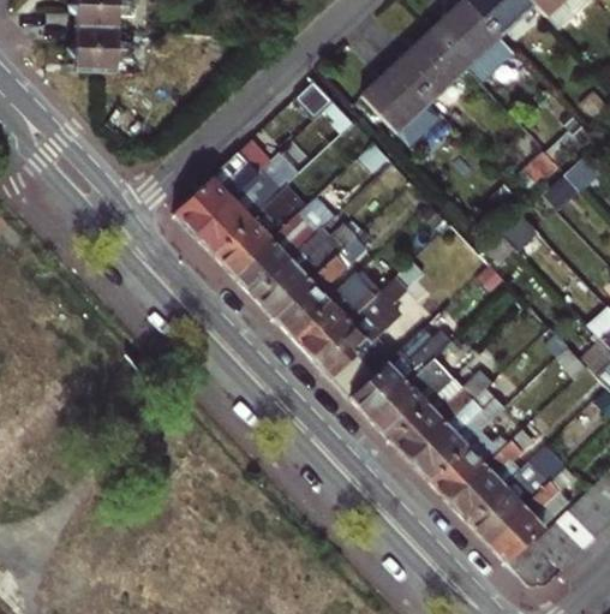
[(75,0),(70,6),(77,13),(77,30),(120,31),(120,15),(137,16),(137,0),(75,0)]
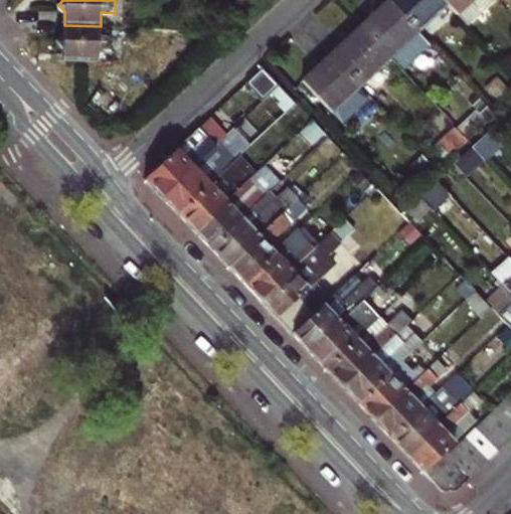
[(390,56),(418,30),(390,0),(377,0),(372,5),(377,11),(361,25),(390,56)]
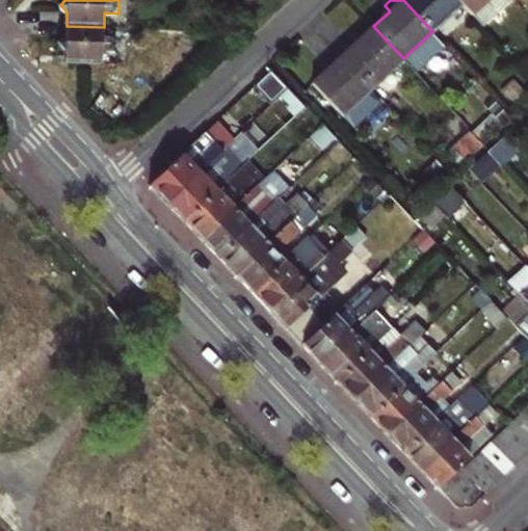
[(403,0),(432,31),(463,2),(460,0),(403,0)]
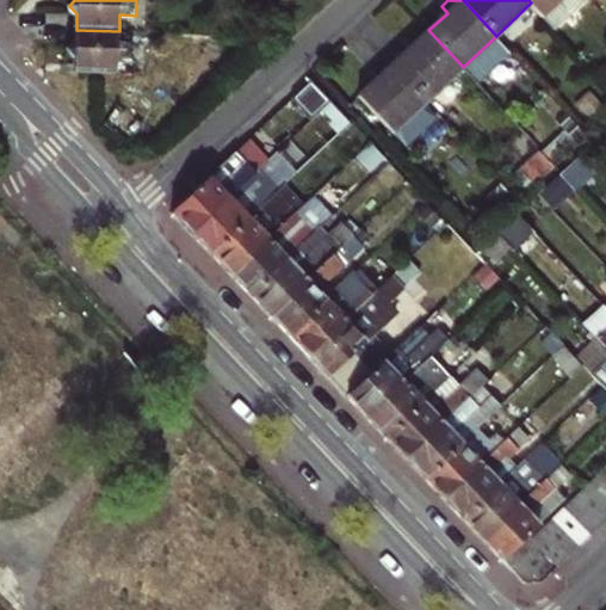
[(529,0),(531,2),(543,14),(558,0),(529,0)]
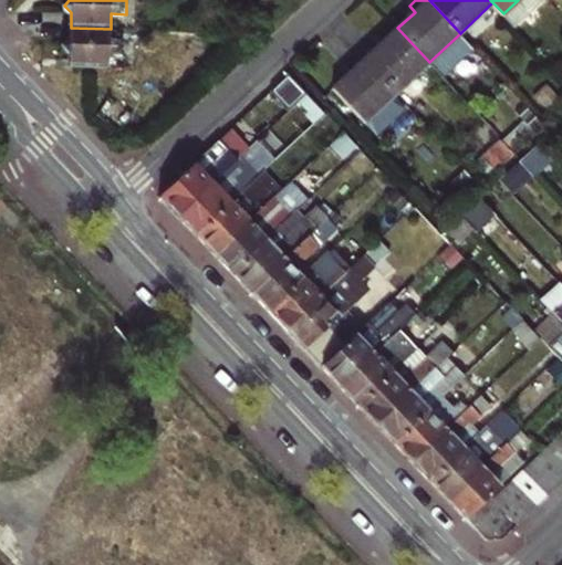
[(111,43),(111,29),(71,28),(71,40),(62,48),(70,55),(70,70),(110,71),(110,59),(125,60),(126,43),(111,43)]
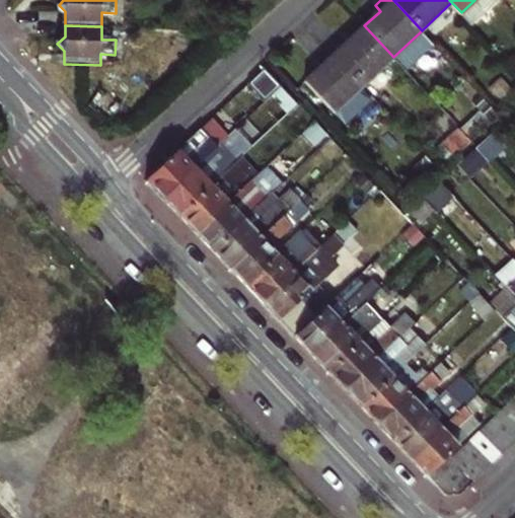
[(364,83),(393,57),(364,25),(347,42),(342,37),(330,47),(364,83)]
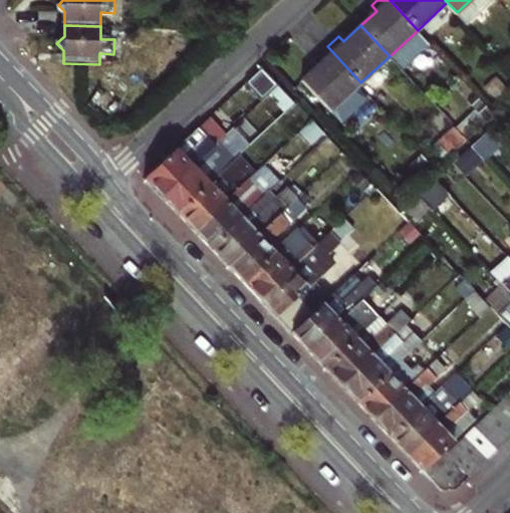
[(330,111),(360,82),(327,46),(314,58),(318,64),(301,80),(330,111)]
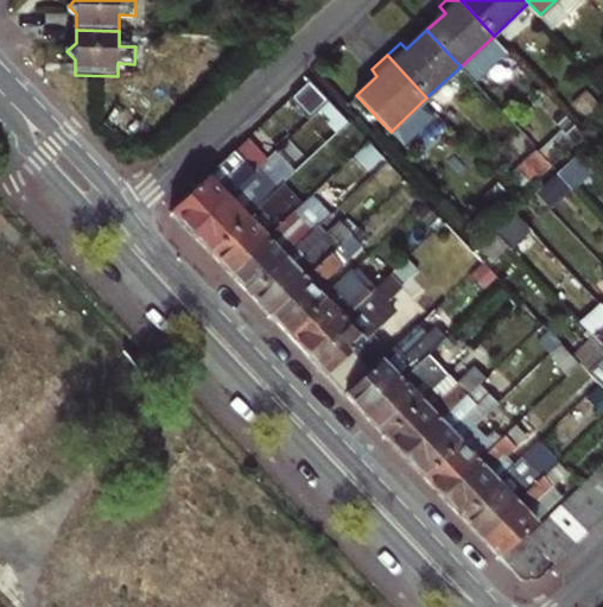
[(311,78),(292,96),(311,117),(330,99),(311,78)]
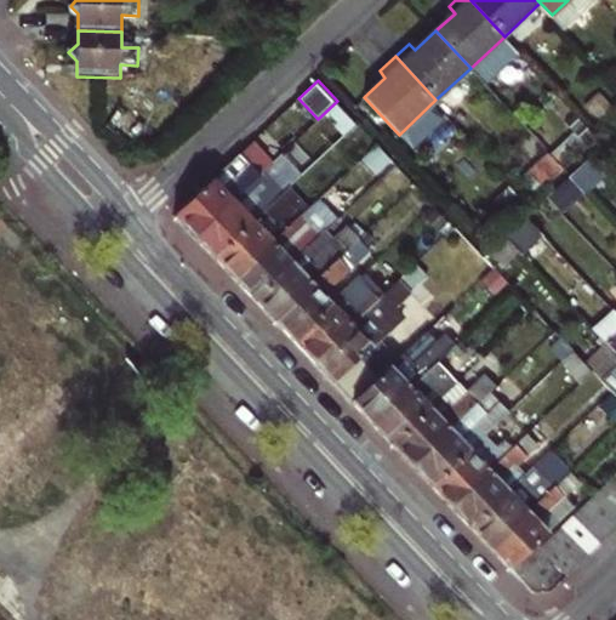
[(235,197),(260,175),(268,166),(272,163),(252,142),(197,195),(176,215),(198,238),(218,217),(215,214),(234,195),(235,197)]
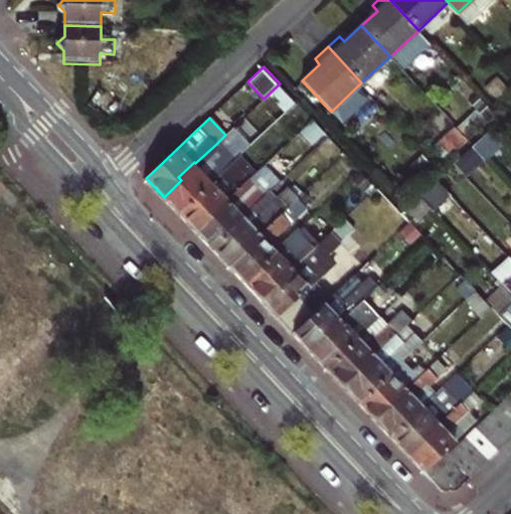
[(222,138),(215,145),(232,162),(247,147),(231,130),(225,135),(222,138)]
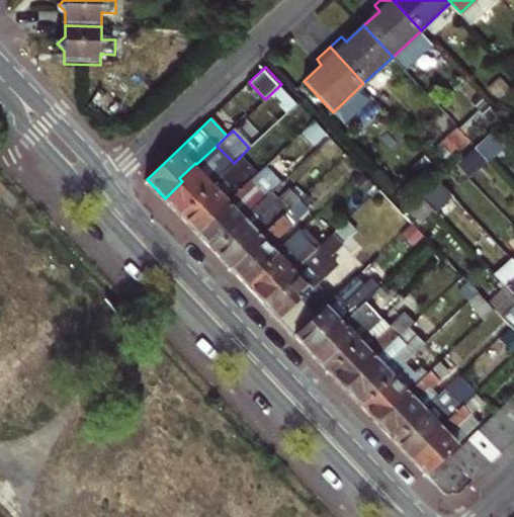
[(493,131),(476,147),(489,161),(506,145),(493,131)]
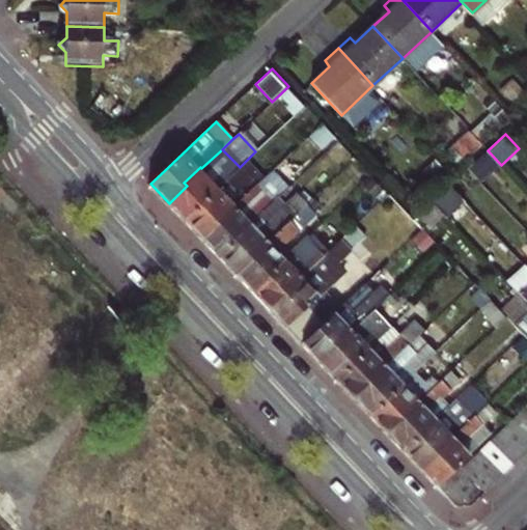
[(169,203),(184,219),(215,190),(240,167),(222,149),(201,168),(200,167),(184,183),(187,186),(169,203)]
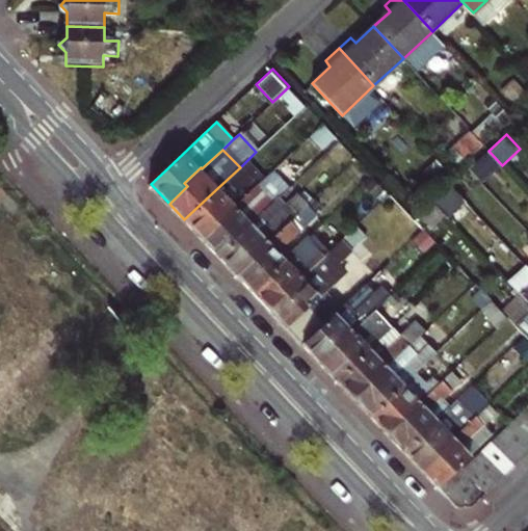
[(237,205),(258,185),(240,167),(215,190),(184,219),(204,239),(221,222),(218,219),(235,203),(237,205)]
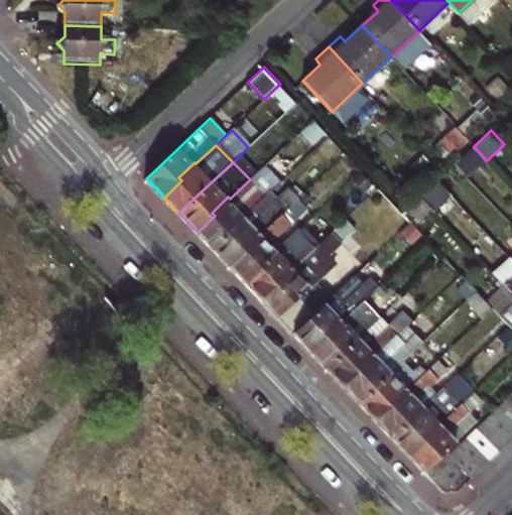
[(198,232),(212,248),(260,202),(260,201),(281,181),(265,165),(250,179),(230,199),(228,197),(212,213),(215,216),(198,232)]
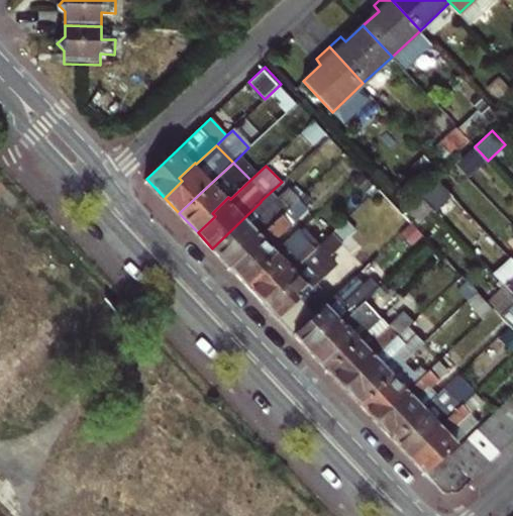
[(261,202),(212,248),(231,268),(247,250),(244,247),(261,231),(264,233),(300,199),(290,189),(269,209),(261,201),(261,202)]
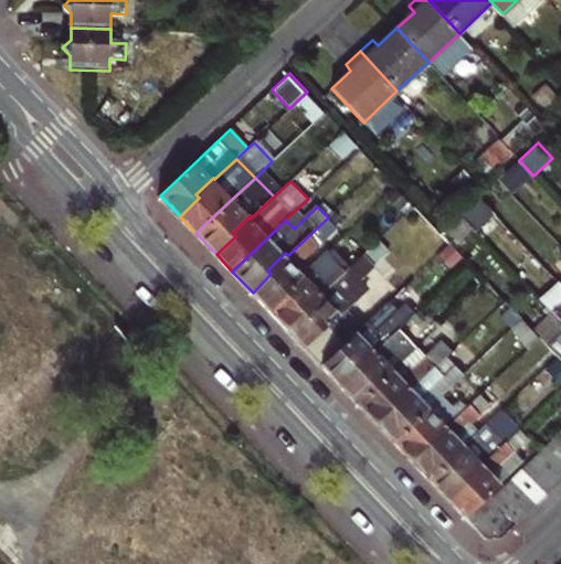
[(332,213),(328,217),(288,255),(285,253),(267,270),(271,274),(253,293),(268,309),(302,278),(293,269),(336,229),(331,224),(338,219),(332,213)]
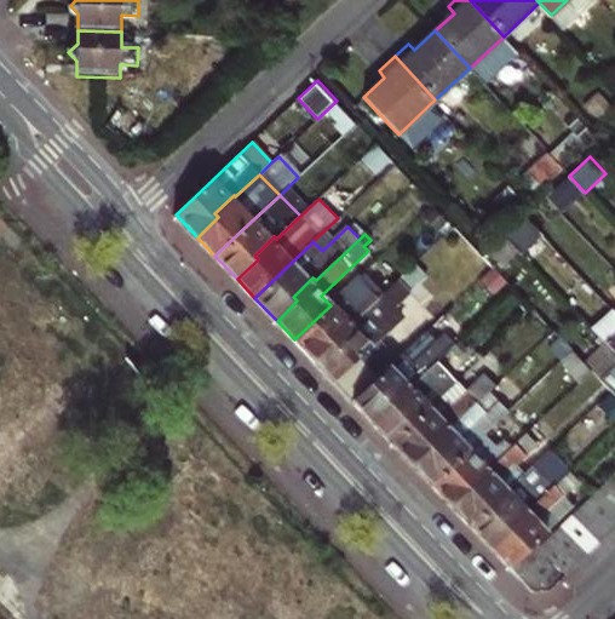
[(501,265),(518,250),(505,235),(488,251),(501,265)]
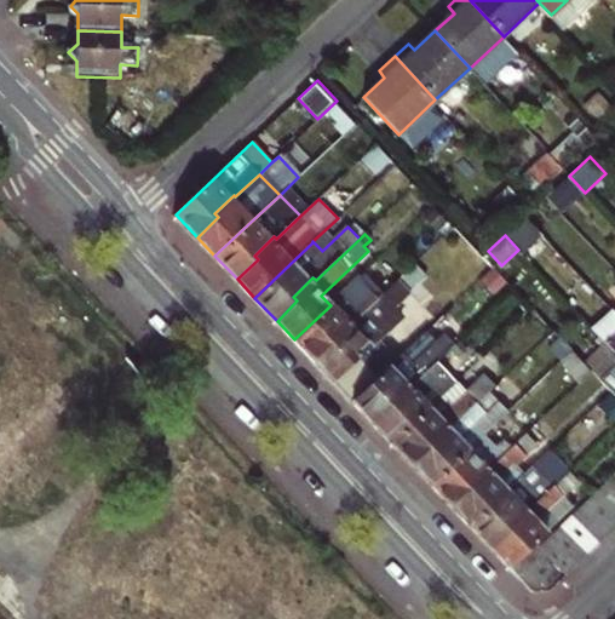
[(358,279),(331,305),(294,339),(316,362),(338,343),(333,338),(352,319),(355,321),(398,280),(389,268),(367,288),(358,279)]
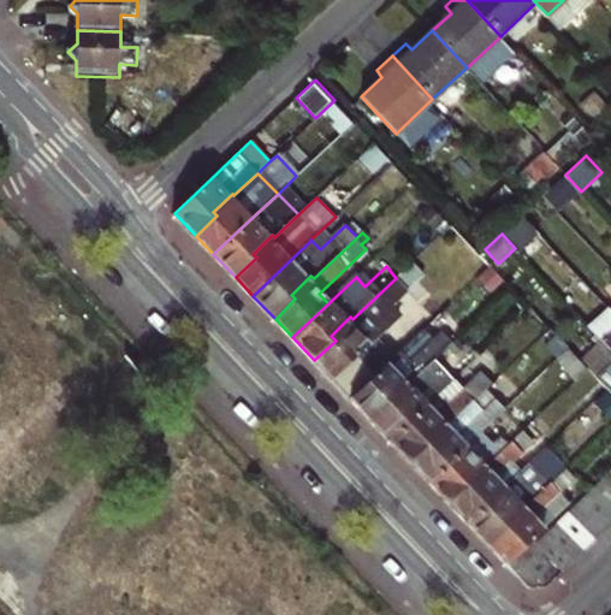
[(397,277),(396,278),(353,319),(350,317),(331,336),(336,341),(314,360),(350,397),(386,364),(369,346),(392,323),(383,313),(408,289),(397,277)]
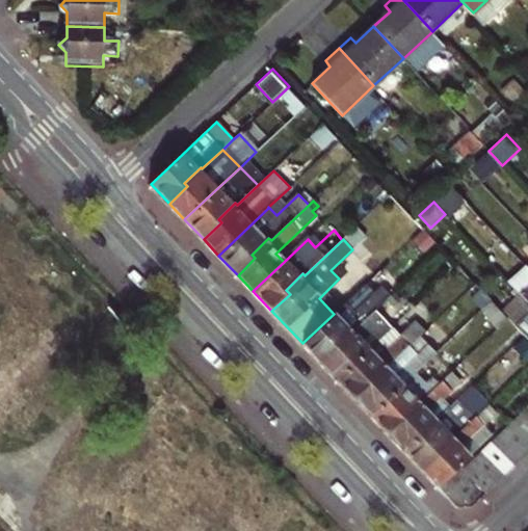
[(527,298),(496,266),(489,273),(527,313),(527,317),(527,298)]
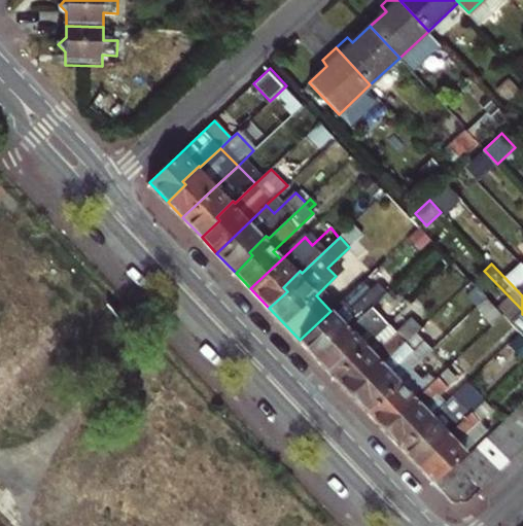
[(351,325),(384,294),(386,292),(375,280),(358,294),(361,297),(339,319),(330,311),(300,340),(319,360),(337,343),(334,340),(350,324),(351,325)]
